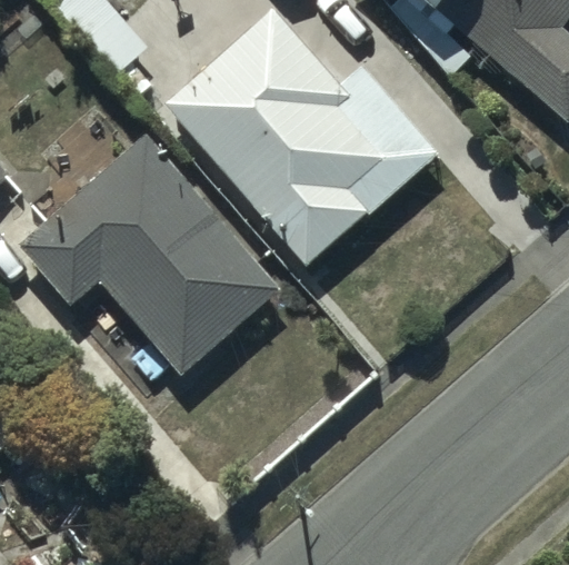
[(419,0),(567,122),(568,119),(568,32),(562,27),(568,17),(568,0),(419,0)]
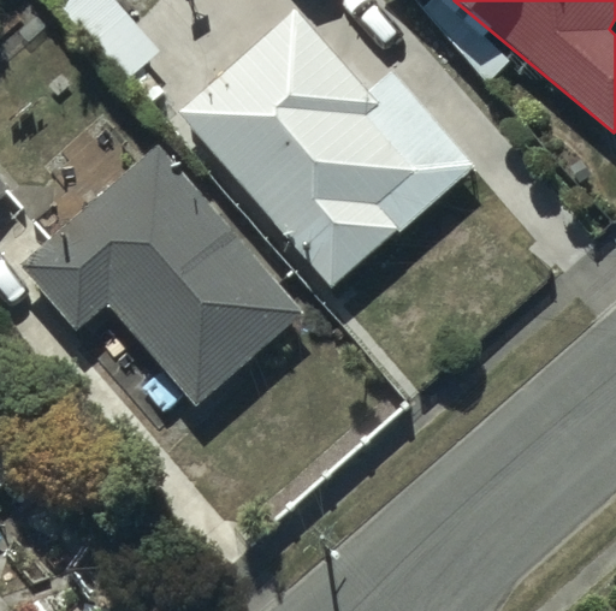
[(294,12),(178,113),(333,288),(478,160),(392,65),(365,90),(294,12)]
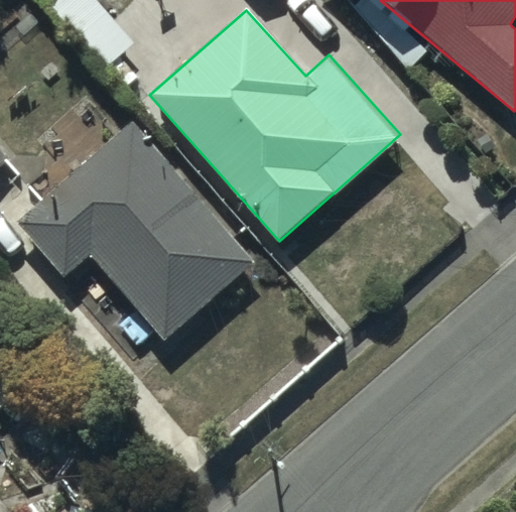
[(252,261),(132,125),(17,225),(66,279),(93,255),(165,338),(252,261)]
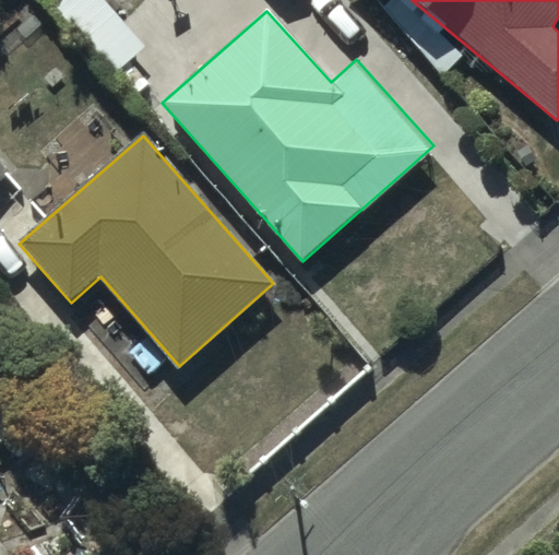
[(0,554),(14,554),(0,536),(0,554)]
